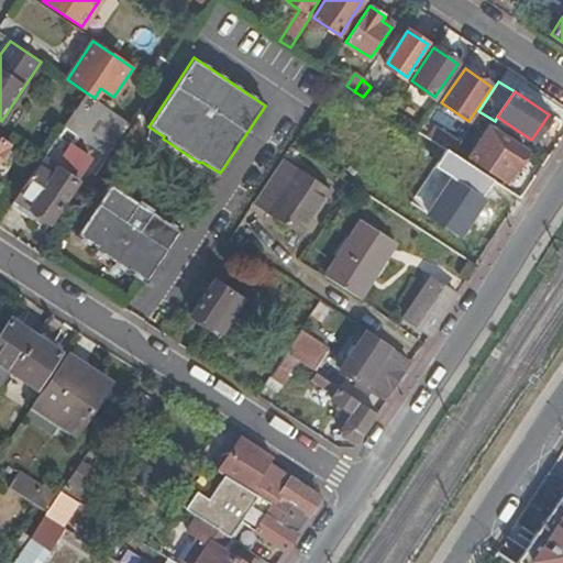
[(80,138),(108,156),(130,123),(119,114),(95,98),(86,92),(40,161),(15,197),(9,206),(25,217),(30,211),(50,223),(88,164),(70,151),(80,138)]
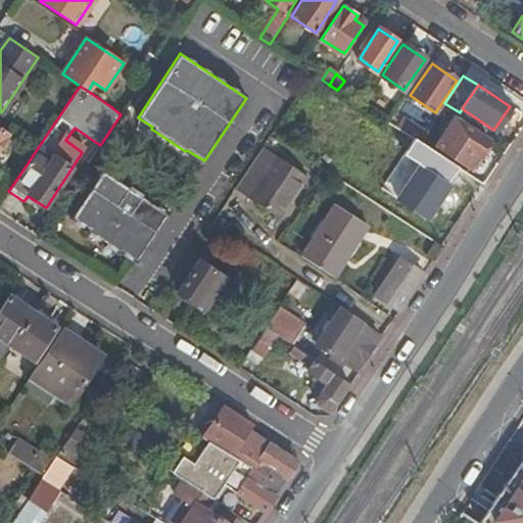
[(110,106),(121,114),(130,100),(120,93),(110,106)]
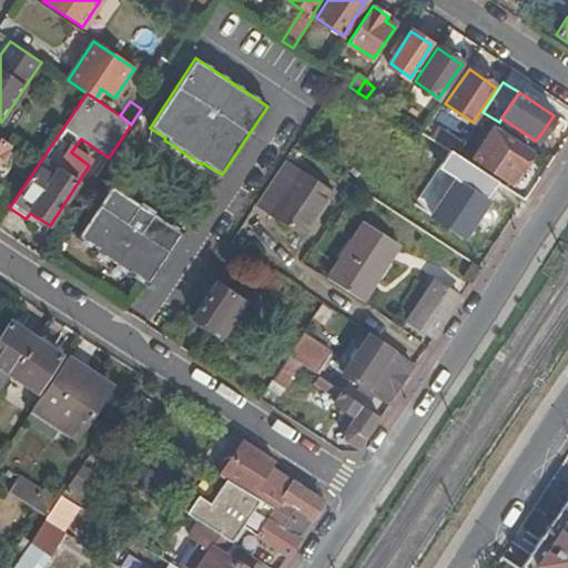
[(499,122),(533,145),(536,141),(501,118),(499,122)]
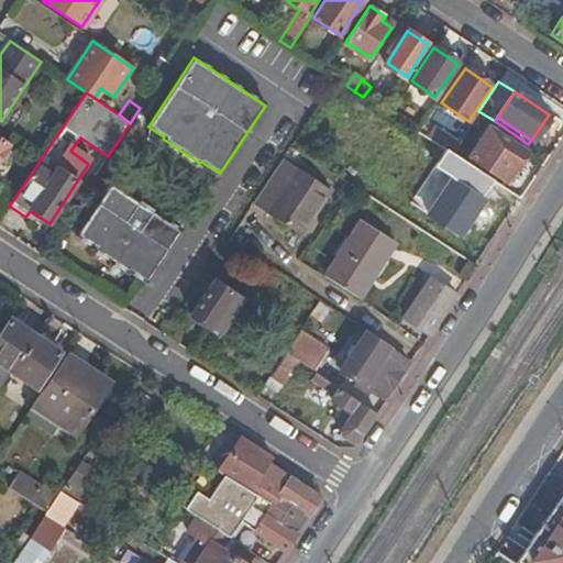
[(504,181),(523,151),(487,128),(467,157),(504,181)]
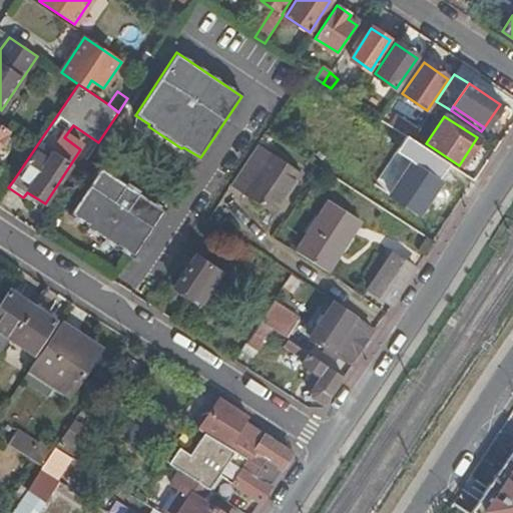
[(410,139),(406,137),(397,151),(412,161),(421,147),(410,139)]
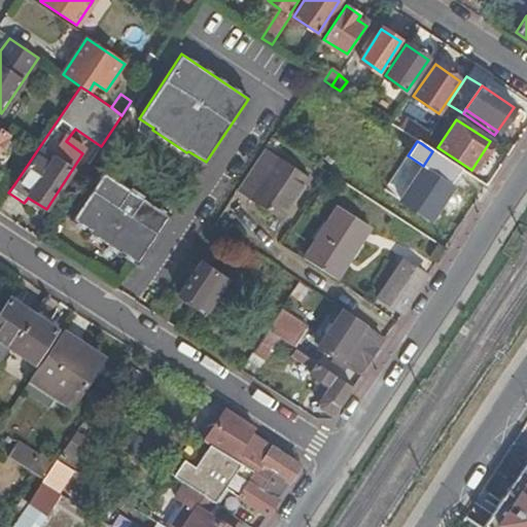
[(262,148),(235,190),(282,220),(309,179),(262,148)]
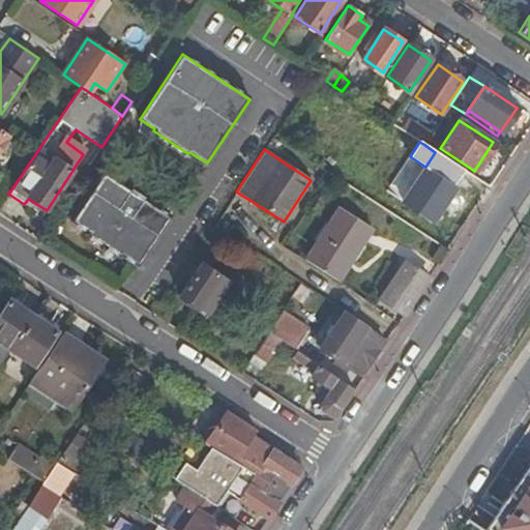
[(435,152),(425,167),(402,201),(432,222),(454,188),(453,187),(464,171),(435,152)]
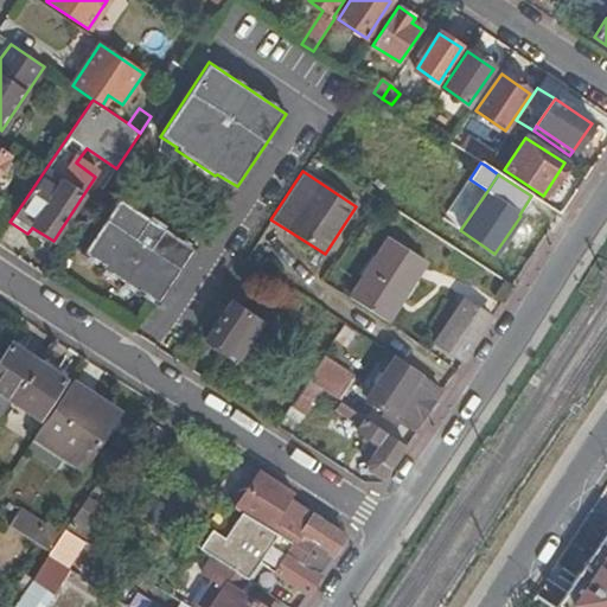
[(159,305),(196,249),(117,198),(81,254),(100,267),(98,269),(138,295),(140,293),(159,305)]
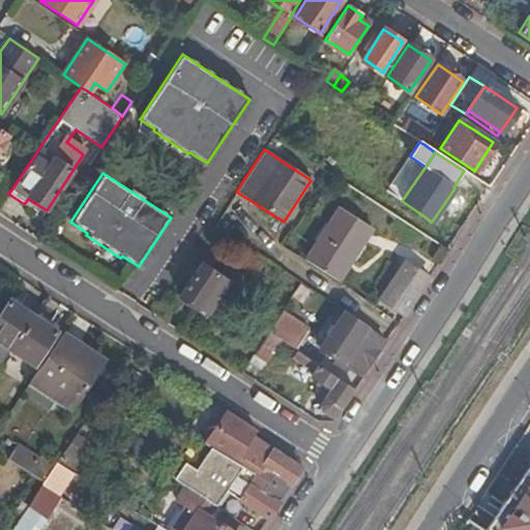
[(0,206),(8,194),(15,185),(0,176),(0,206)]
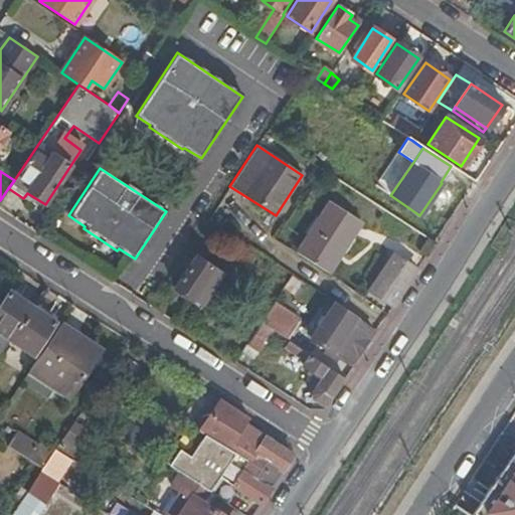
[(331,201),(297,252),(327,272),(360,220),(331,201)]
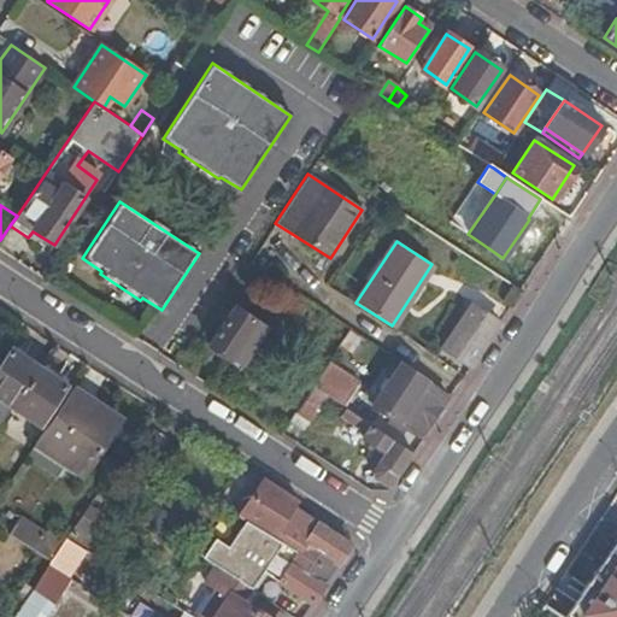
[(469,368),(498,324),(470,307),(444,348),(469,368)]
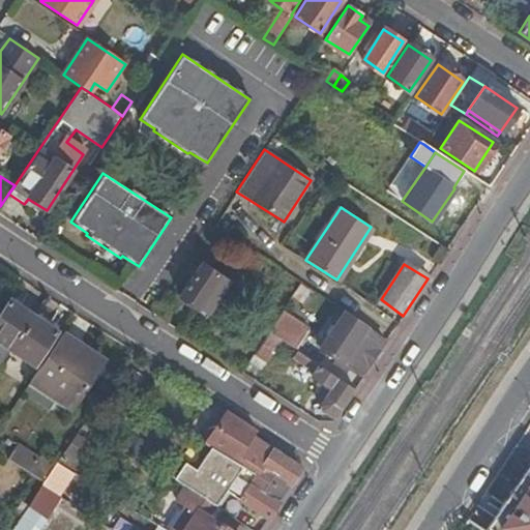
[(207,314),(227,284),(200,266),(179,297),(198,310),(199,308),(207,314)]
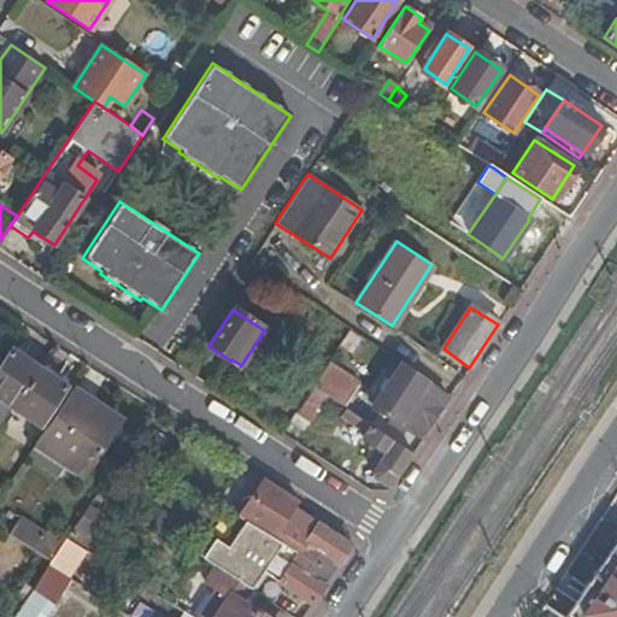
[(0,424),(11,409),(36,370),(10,353),(4,363),(0,368),(0,424)]
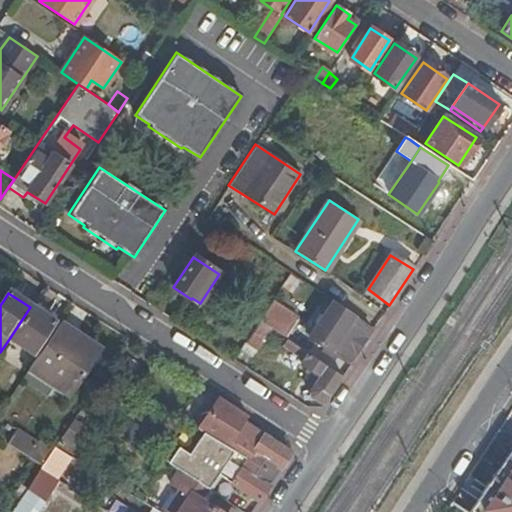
[(270,301),(258,320),(259,321),(270,328),(283,337),(296,318),(270,301)]
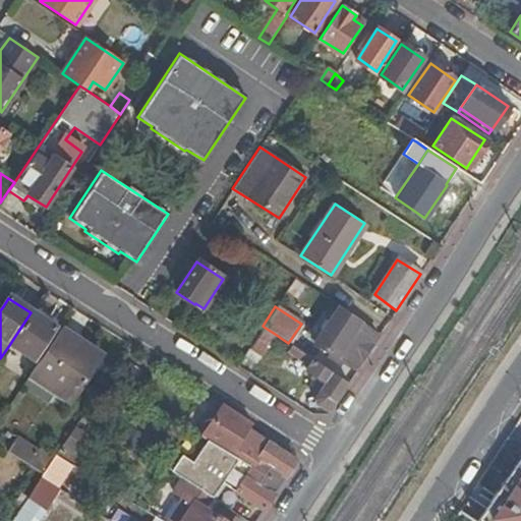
[(359,358),(363,359),(380,334),(339,308),(314,345),(352,368),(359,358)]
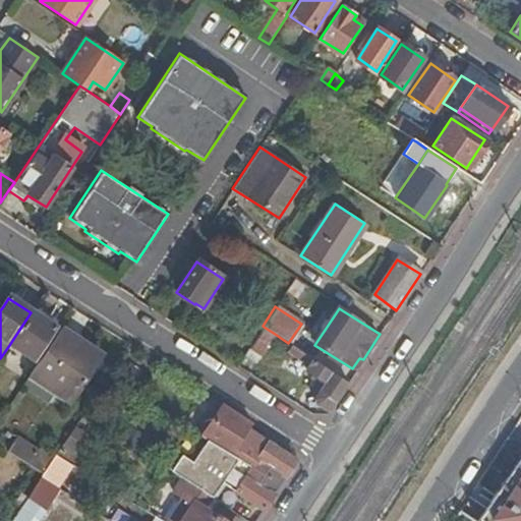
[(54,329),(31,312),(9,345),(33,360),(54,329)]
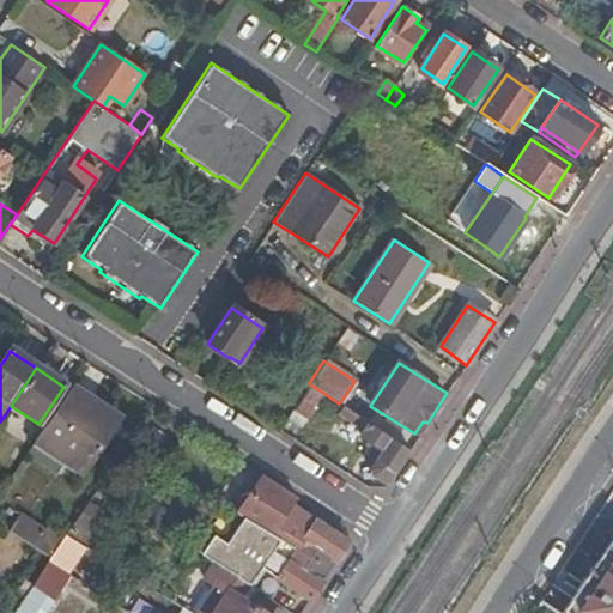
[(310,384),(304,394),(286,419),(299,429),(317,402),(323,393),(310,384)]
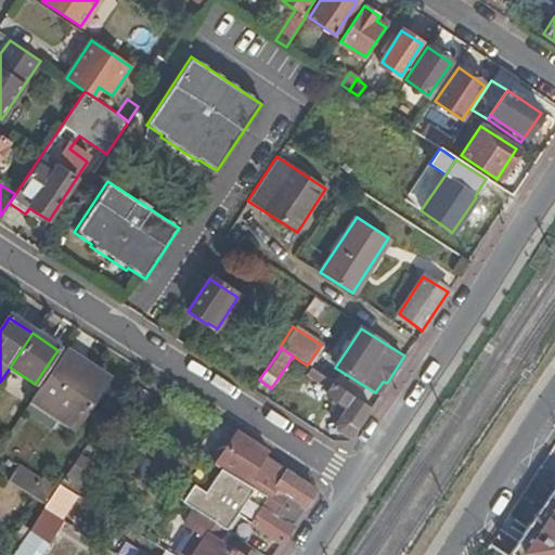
[(105,382),(63,352),(33,399),(60,417),(74,427),(105,382)]
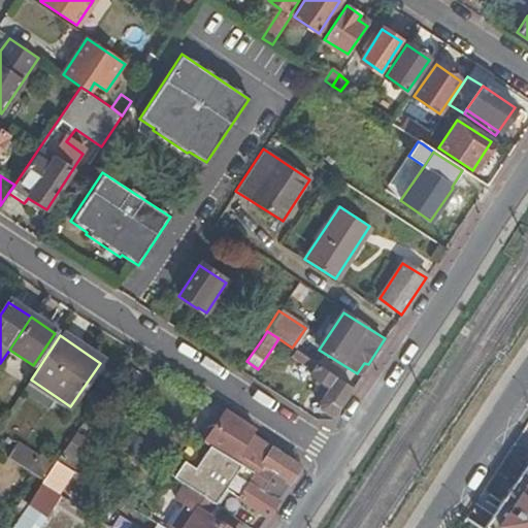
[(328,417),(333,415),(351,390),(302,355),(298,361),(311,371),(309,375),(328,388),(322,397),(323,398),(319,405),(320,411),(328,417)]
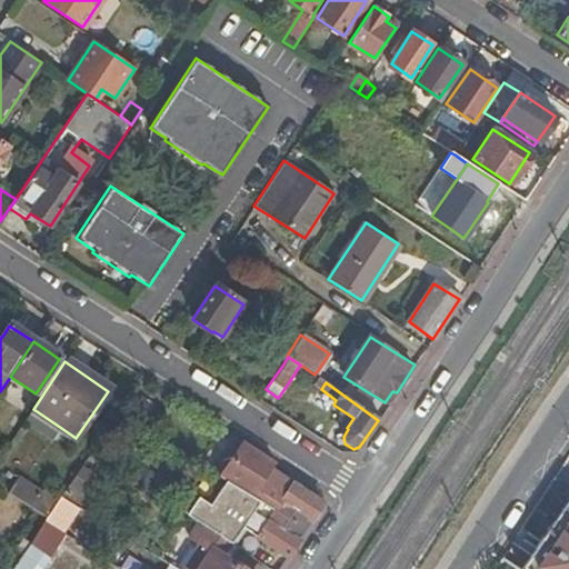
[(149,420),(156,410),(141,400),(135,410),(149,420)]
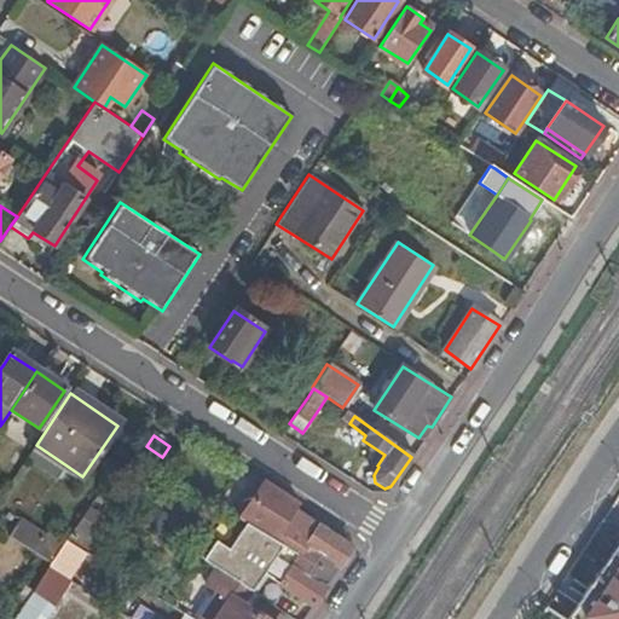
[(67,466),(36,445),(27,458),(58,480),(67,466)]
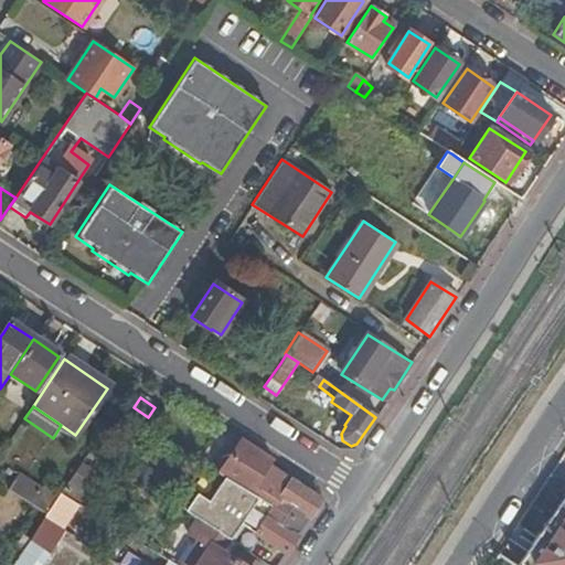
[(269,507),(297,524),(304,514),(308,518),(320,500),(266,466),(270,460),(238,439),(216,475),(222,477),(269,507)]
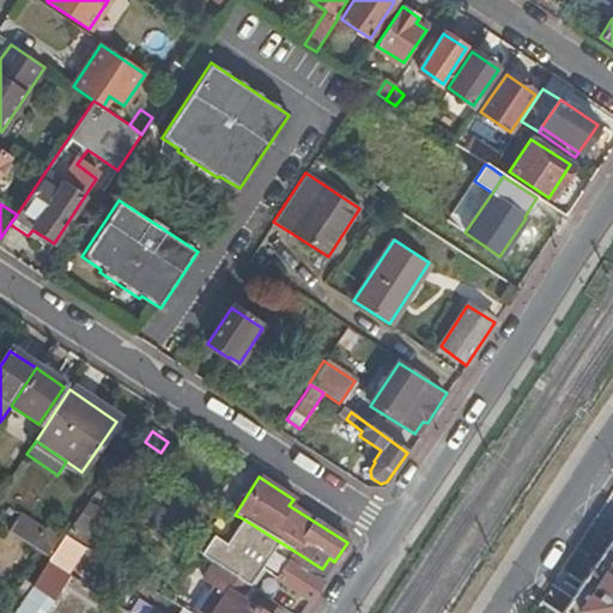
[(110,519),(87,503),(73,523),(96,538),(97,539),(110,519)]
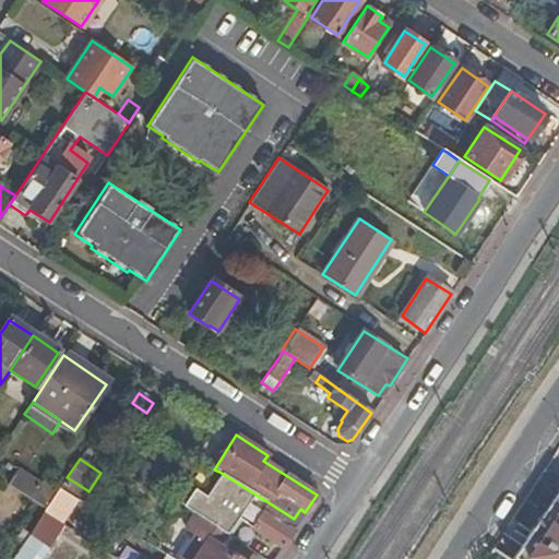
[(8,485),(31,499),(39,485),(18,471),(8,485)]
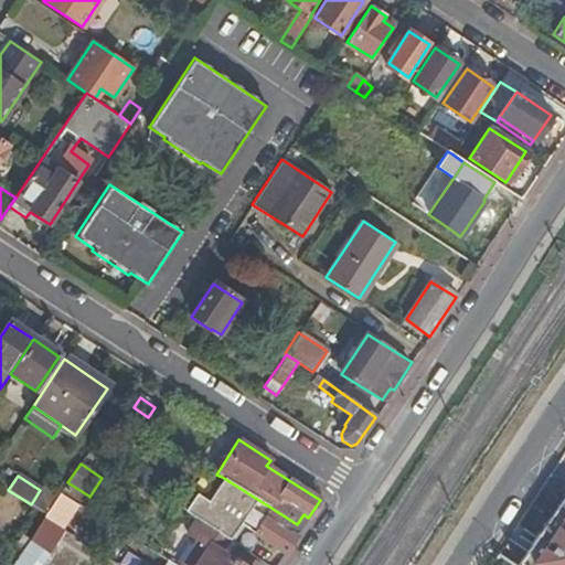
[(199,522),(227,541),(238,525),(283,555),(295,537),(289,534),(297,524),(269,507),(222,477),(208,501),(198,496),(185,513),(199,522)]
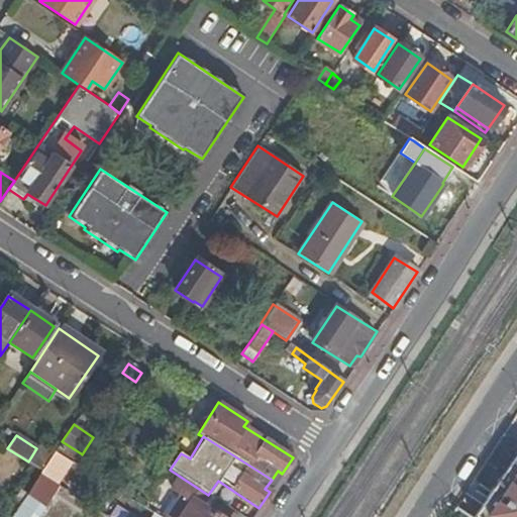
[(71,463),(73,466),(81,453),(62,441),(55,452),(54,453),(71,463)]
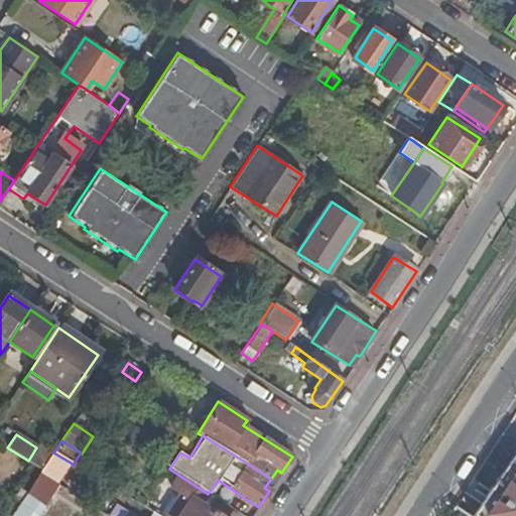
[(41,470),(53,453),(54,452),(40,442),(36,447),(28,461),(41,470)]
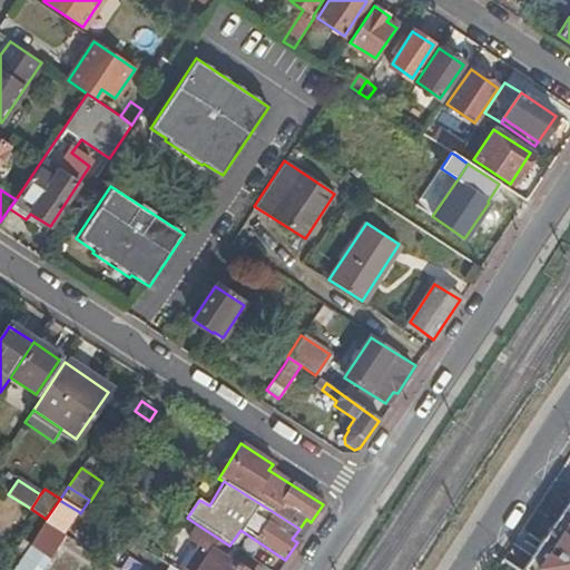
[(42,523),(62,537),(78,511),(59,500),(46,519),(42,523)]
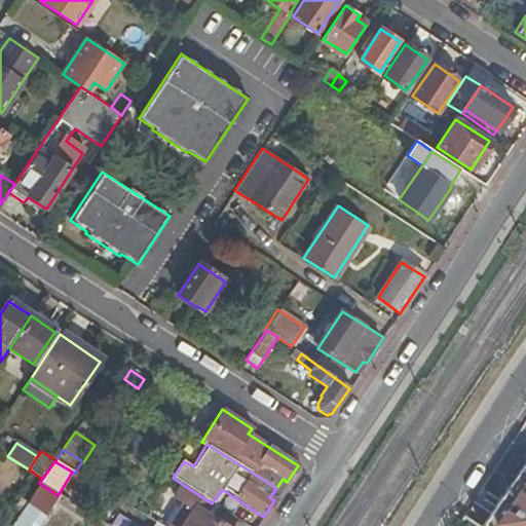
[(525,525),(525,467),(524,466),(486,522),(491,525),(525,525)]
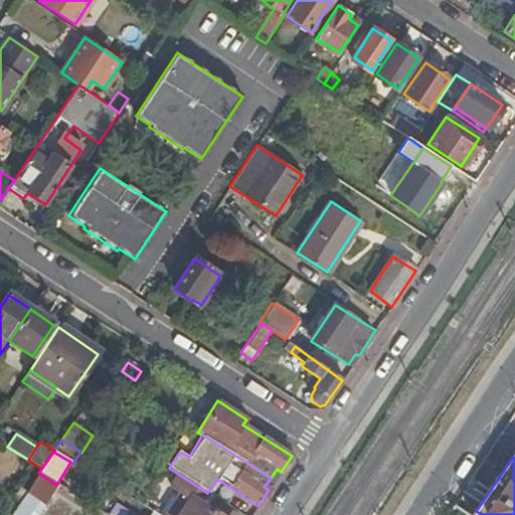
[(182,514),(214,514),(216,513),(201,503),(207,493),(181,476),(172,490),(182,496),(176,505),(185,510),(182,514)]
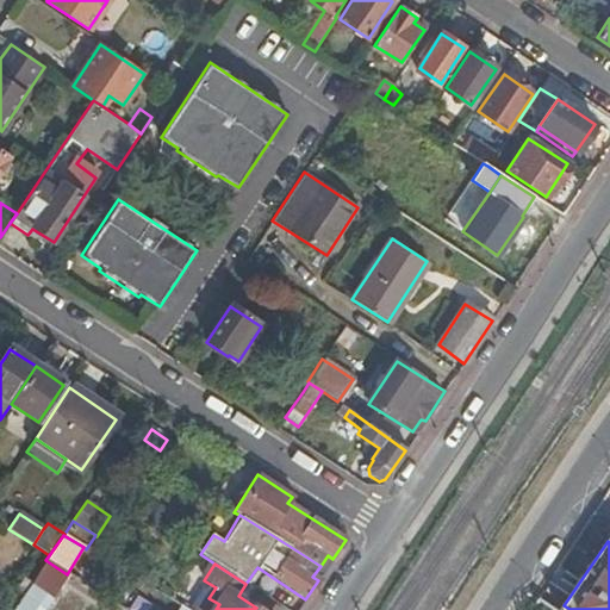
[(27,587),(12,609),(43,609),(49,602),(27,587)]
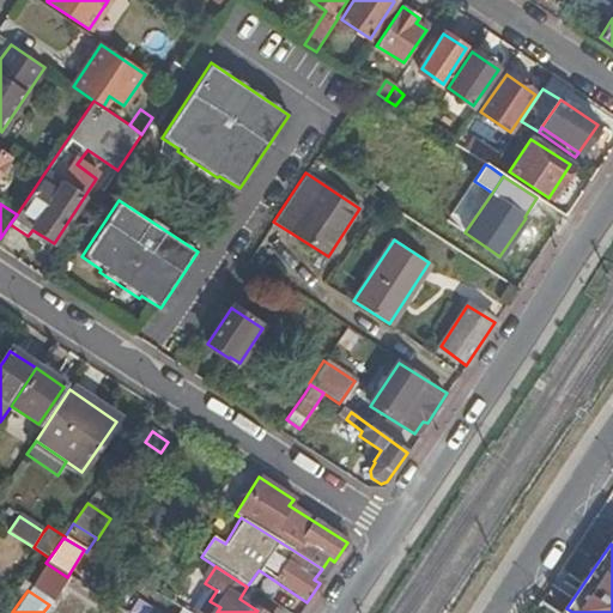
[(217,612),(220,607),(210,601),(201,612),(217,612)]
